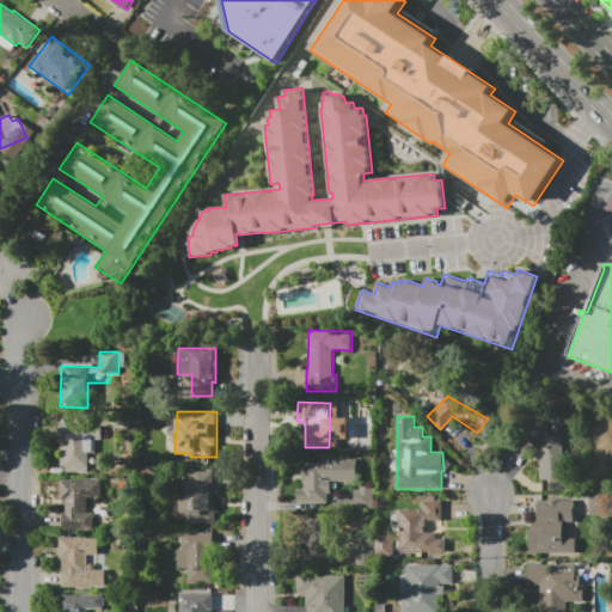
[(562,433),(567,481),(539,483),(536,439),(530,430),(536,421),(548,423),(549,434),(562,433)]
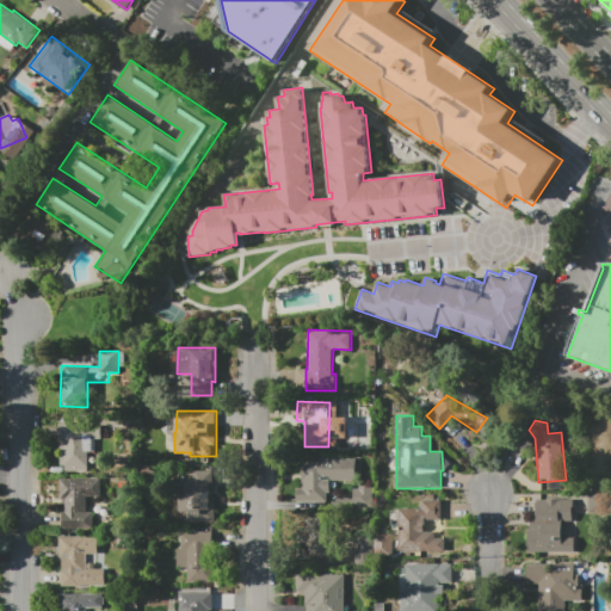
[(60,426),(93,426),(93,471),(65,471),(65,466),(60,464),(60,426)]
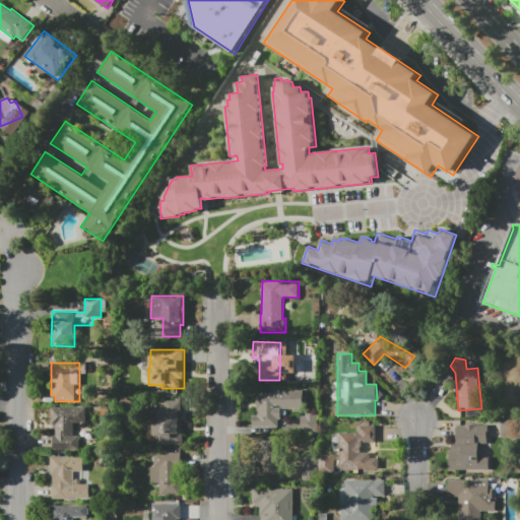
[(257,393),(271,393),(272,390),(303,390),(303,408),(281,408),(281,428),(253,427),(253,416),(258,416),(258,410),(257,410),(257,393)]
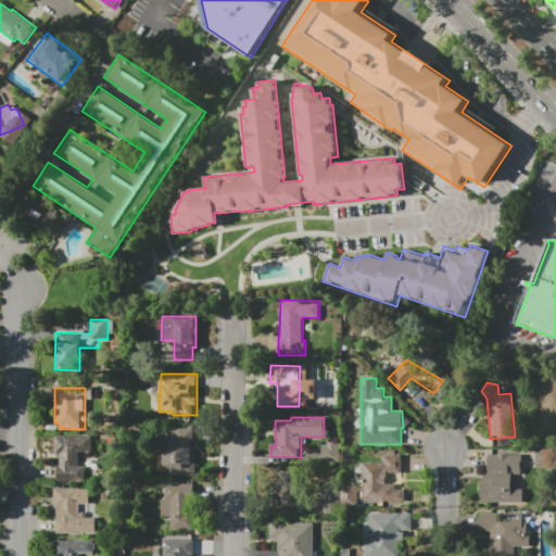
[(194,428),(193,453),(197,453),(196,475),(169,475),(169,471),(159,471),(159,438),(164,438),(165,428),(194,428)]
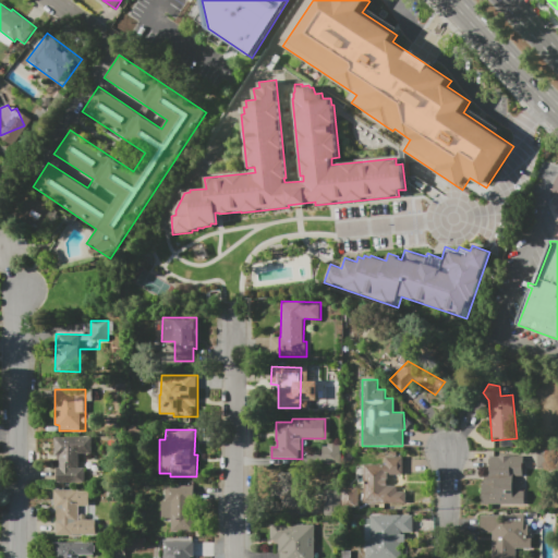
[(53,437),(92,437),(93,453),(79,455),(80,468),(84,468),(84,484),(57,485),(57,468),(59,468),(59,460),(57,460),(57,456),(53,456),(53,437)]
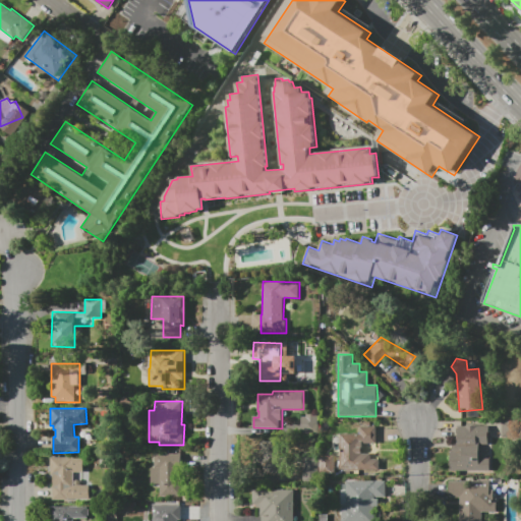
[(301,416),(306,416),(306,414),(319,414),(319,433),(301,435),(301,416)]
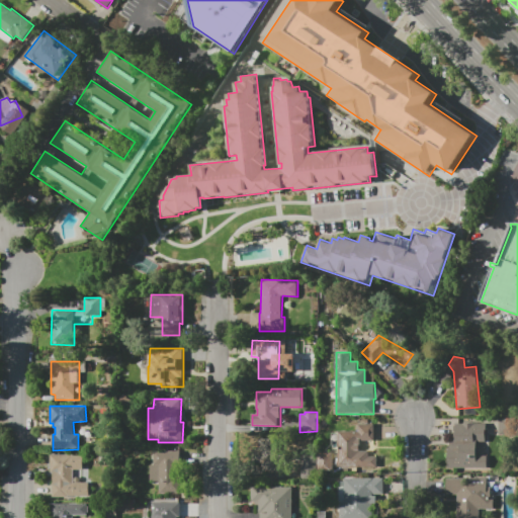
[(455,423),(488,424),(488,468),(448,468),(448,450),(449,450),(450,443),(454,443),(455,423)]
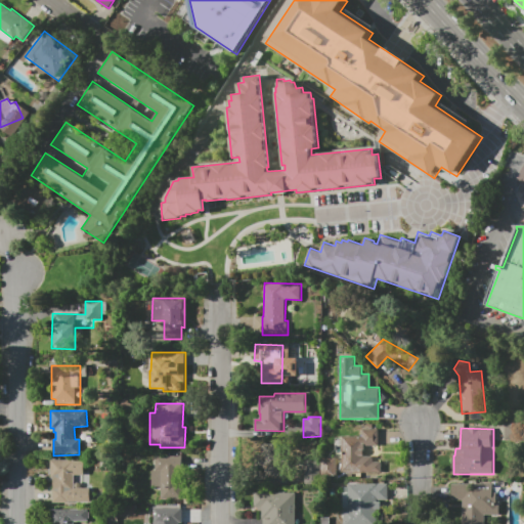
[(381,472),(342,472),(342,436),(362,436),(362,429),(379,429),(379,445),(364,445),(364,456),(373,456),(373,462),(381,462),(381,472)]
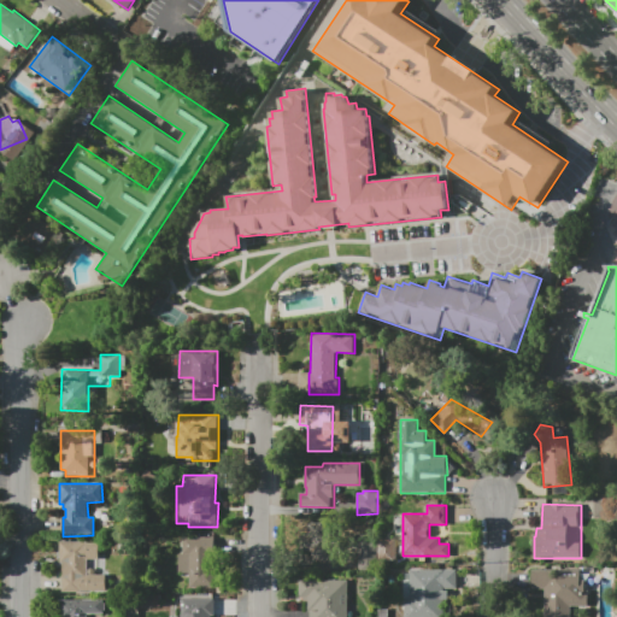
[(327,522),(330,562),(312,563),(311,551),(303,552),(301,533),(309,533),(309,523),(327,522)]
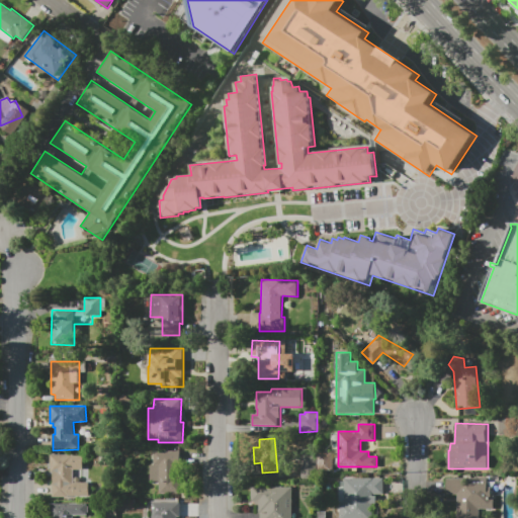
[(154,451),(184,451),(184,494),(160,494),(160,484),(151,484),(151,464),(154,464),(154,451)]
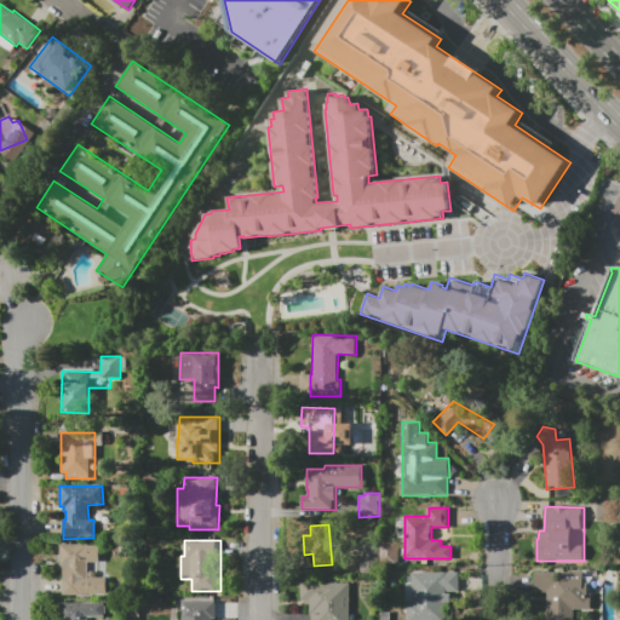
[(379,543),(400,541),(400,562),(380,563),(379,543)]
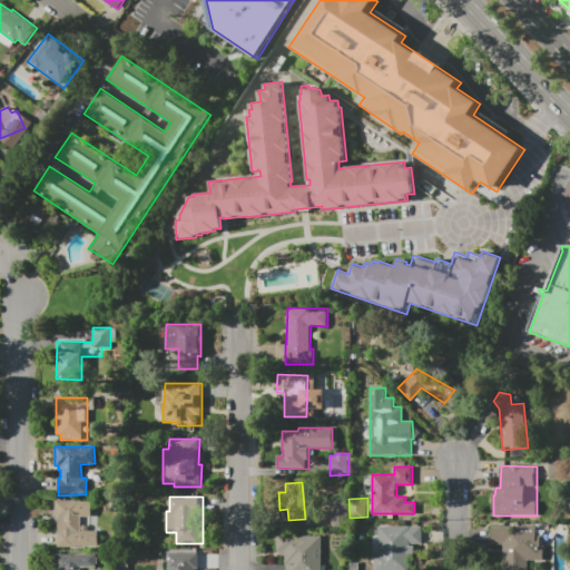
[(331,499),(349,499),(349,529),(331,529),(331,499)]
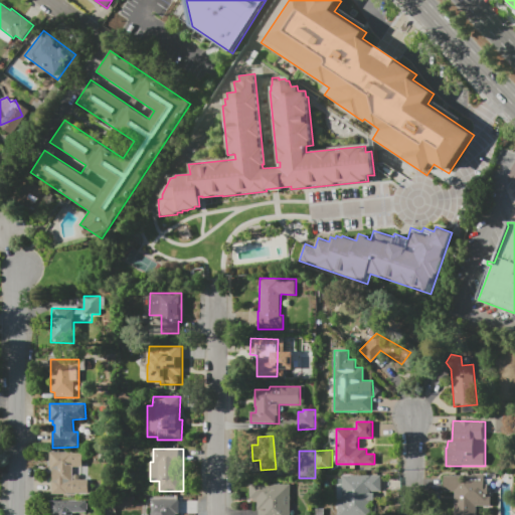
[(49,452),(82,452),(82,466),(73,466),(73,479),(89,480),(89,497),(51,496),(52,481),(52,470),(49,470),(49,452)]
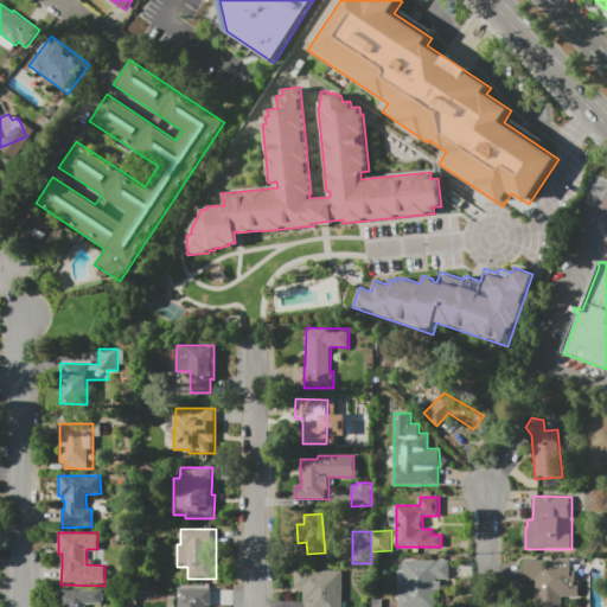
[(402,560),(402,588),(396,588),(396,606),(435,606),(435,579),(448,579),(448,560),(402,560)]
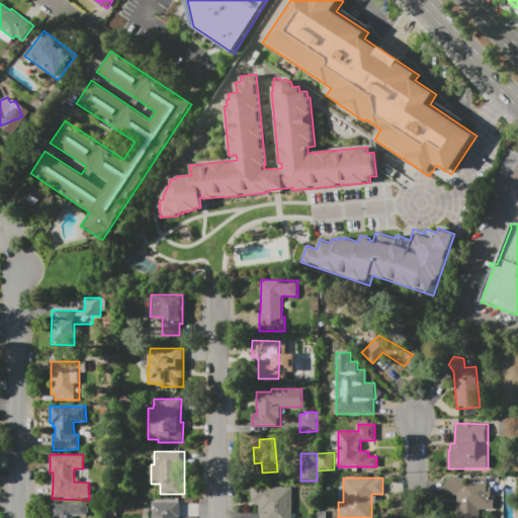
[(445,478),(485,478),(486,487),(490,487),(490,494),(492,494),(492,508),(478,508),(478,517),(455,517),(455,494),(445,494),(445,478)]
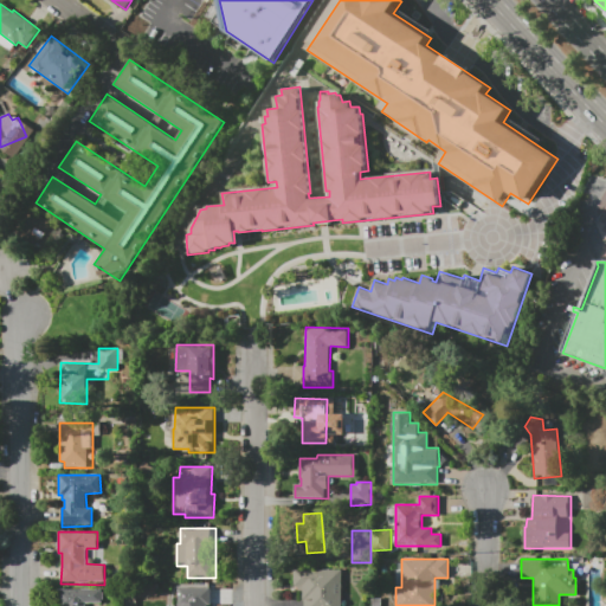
[(292,569),(343,569),(342,605),(304,605),(304,600),(301,600),(301,588),(292,588),(292,569)]
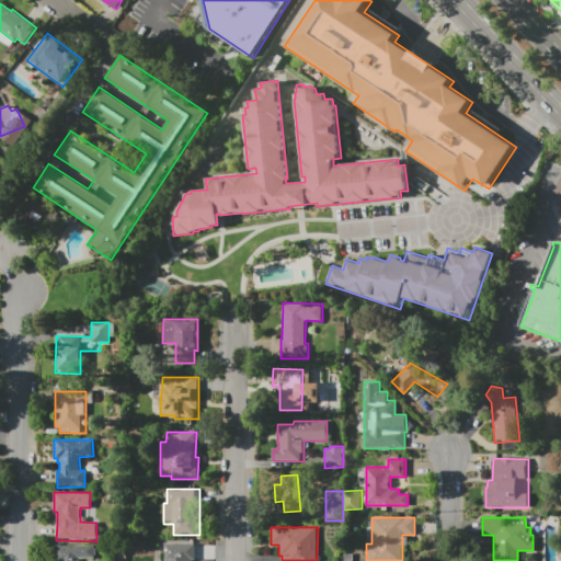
[(196,545),(196,560),(171,560),(165,560),(165,545),(196,545)]
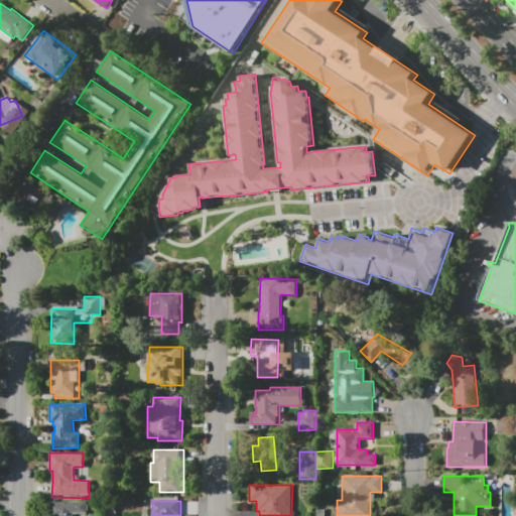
[(49,515),(49,502),(87,502),(87,513),(73,513),(73,515),(49,515)]
